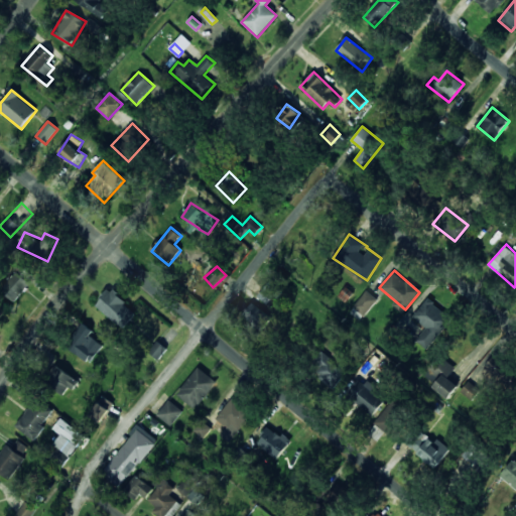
[(13,301),(30,283),(18,272),(1,289),(13,301)]
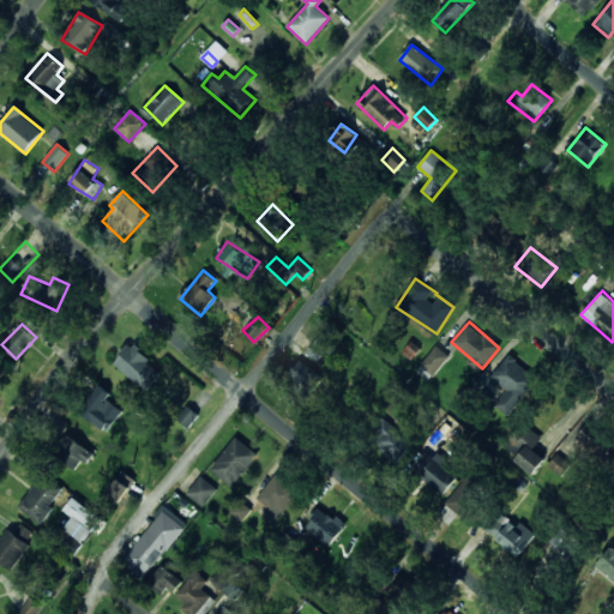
[(323,366),(338,345),(323,332),(307,353),(323,366)]
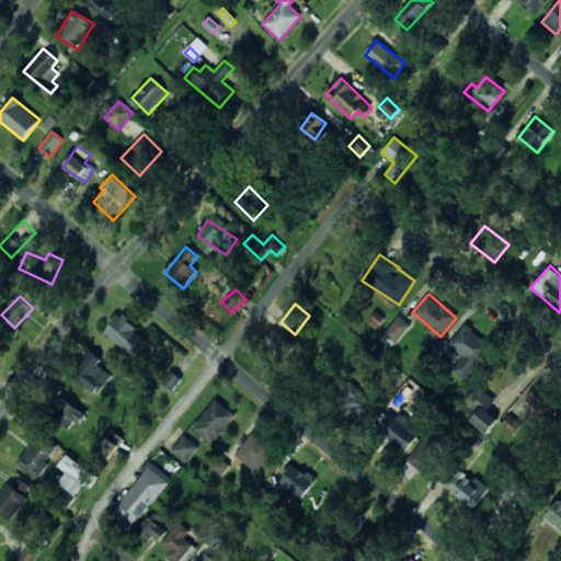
[(104,331),(133,357),(149,340),(121,313),(104,331)]
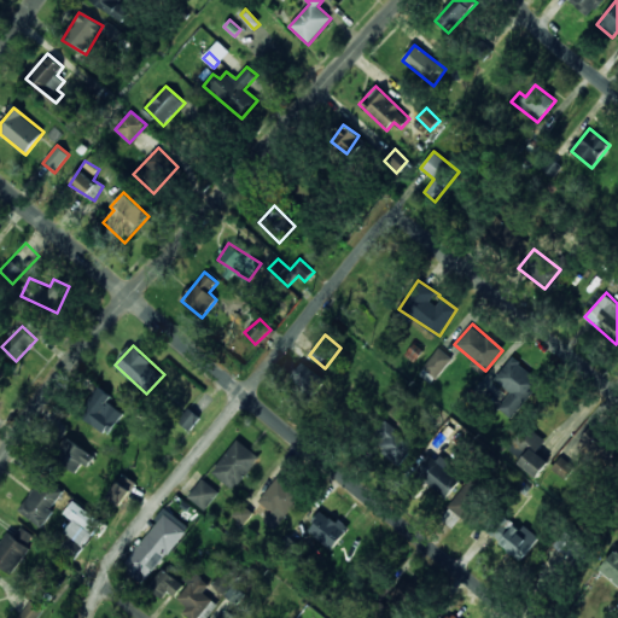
[(432,384),(453,359),(439,348),(419,374),(432,384)]
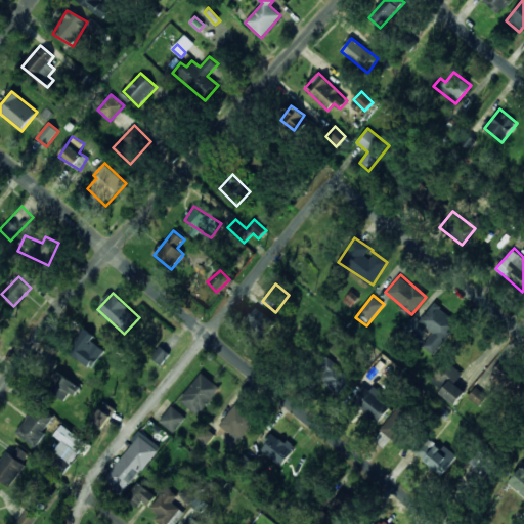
[(419,322),(433,332),(423,346),(435,355),(460,322),(432,303),(419,322)]
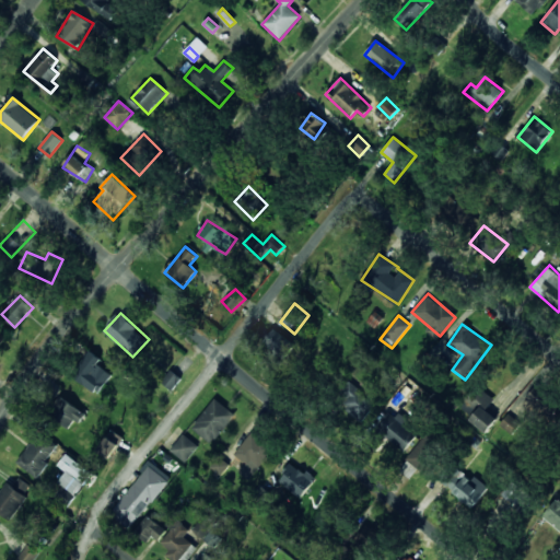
[(295,347),(275,329),(263,342),(283,361),(295,347)]
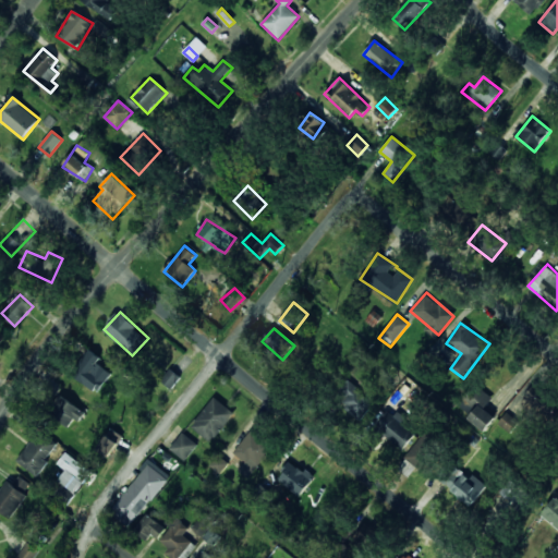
[(97,363),(100,358),(88,350),(71,375),(98,392),(111,373),(97,363)]
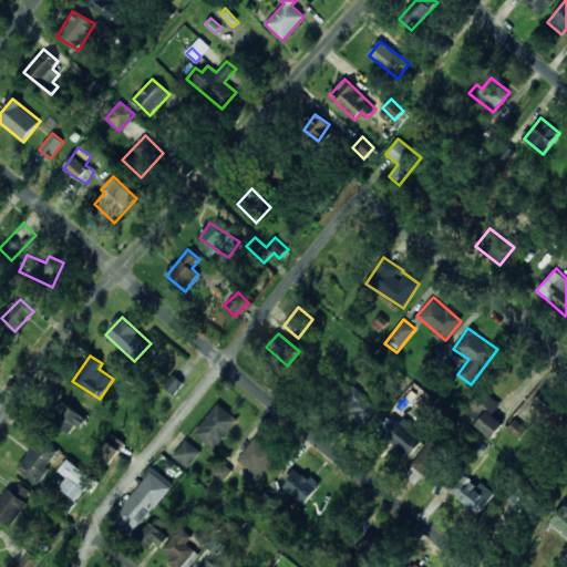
[(184,383),(174,374),(164,387),(174,395),(184,383)]
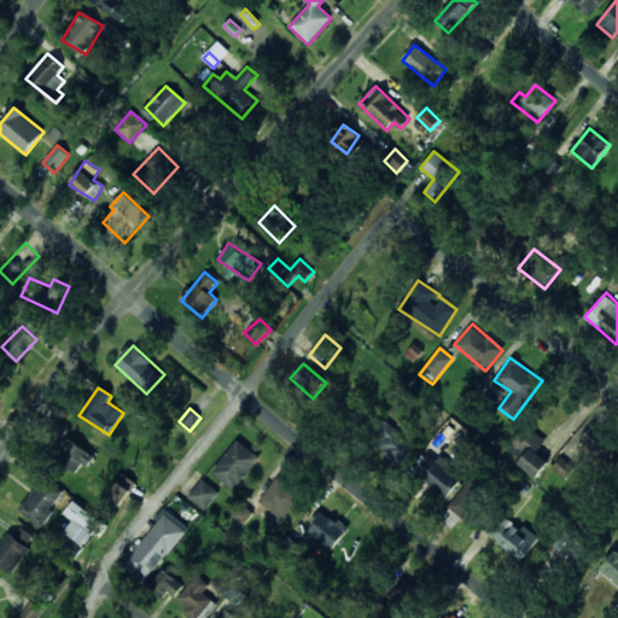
[(401,465),(417,444),(385,420),(369,439),(401,465)]
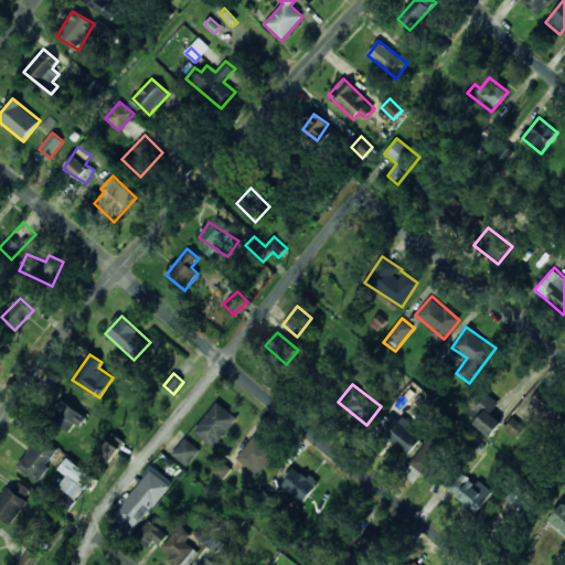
[(498,405),(483,388),(475,395),(490,412),(498,405)]
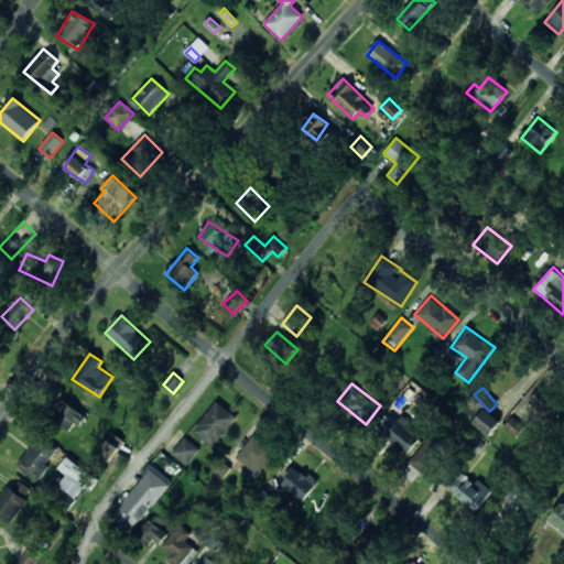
[(75,423),(80,426),(87,415),(58,399),(47,419),(71,432),(75,423)]
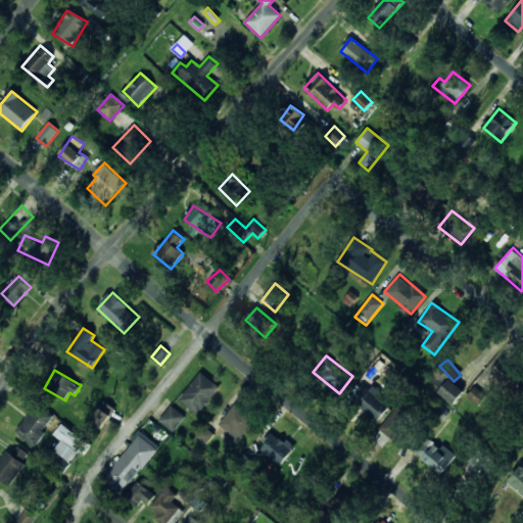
[(179,398),(197,415),(221,389),(202,373),(179,398)]
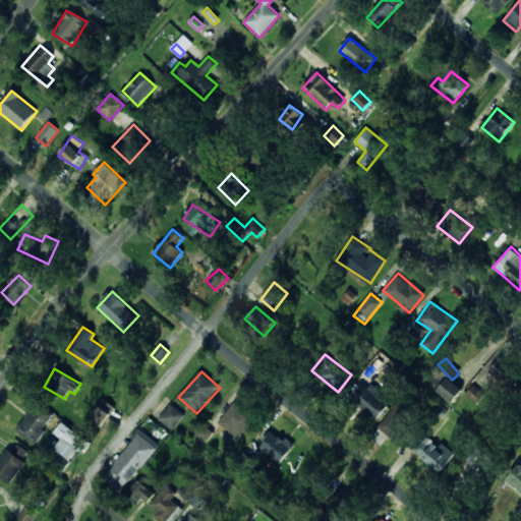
[(437,391),(452,403),(462,389),(448,378),(437,391)]
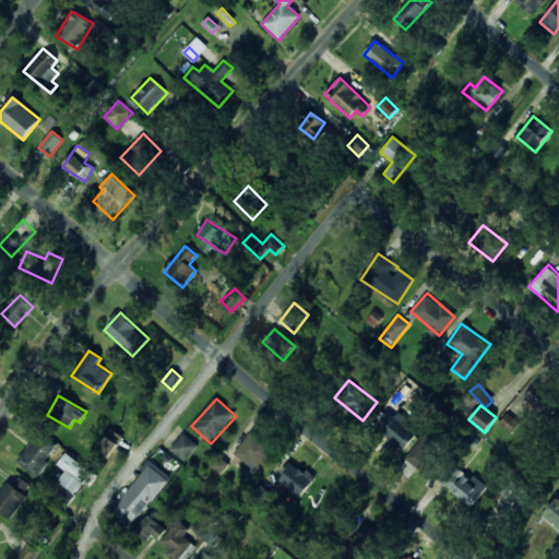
[(377,430),(404,450),(418,430),(391,411),(377,430)]
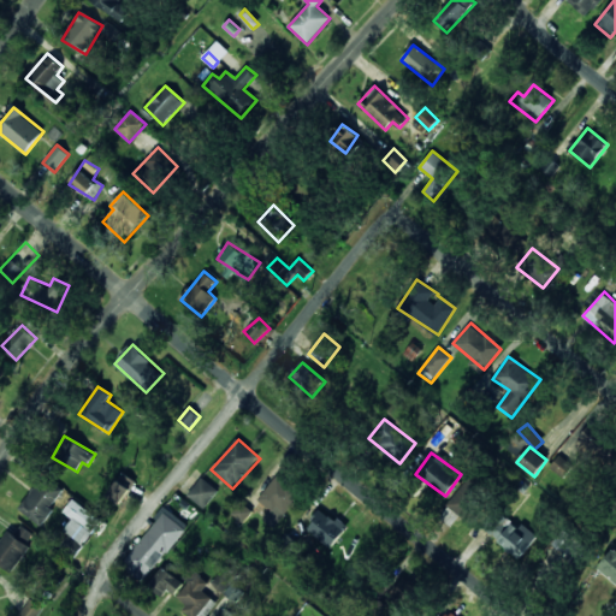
[(550,467),(563,478),(573,467),(560,455),(550,467)]
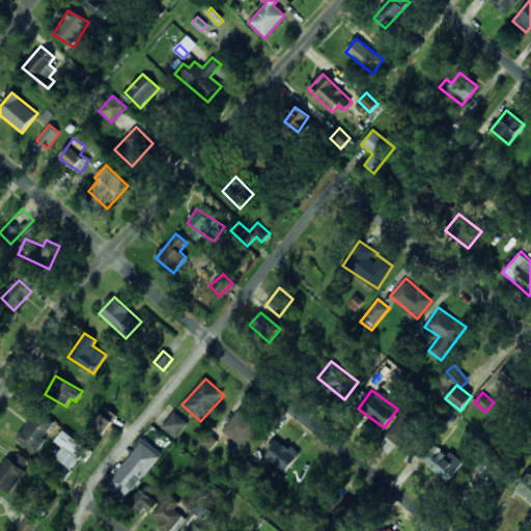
[(117,415),(106,408),(92,427),(105,435),(117,415)]
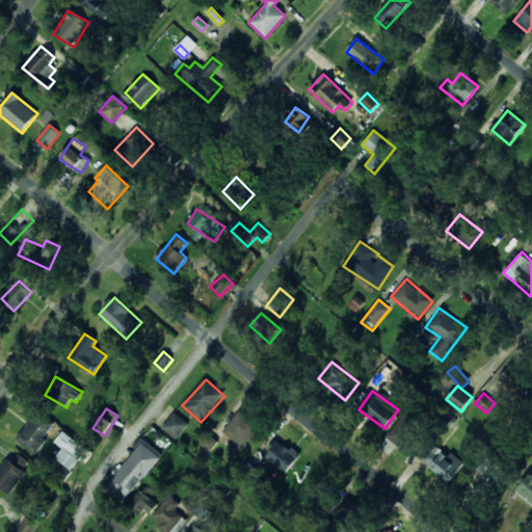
[(258,424),(238,410),(222,433),(242,447),(258,424)]
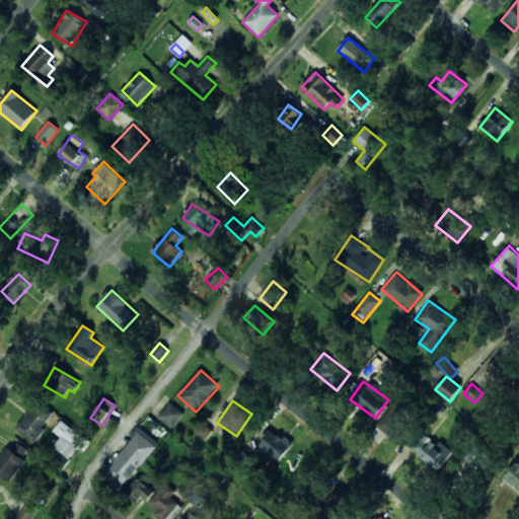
[(32,442),(55,416),(38,401),(15,428),(32,442)]
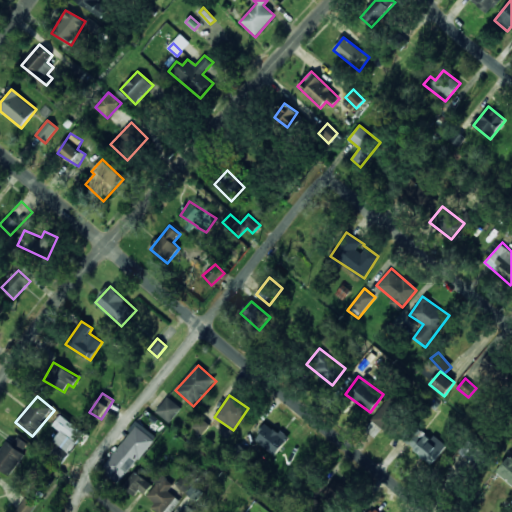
[(182,408),(167,397),(156,412),(170,423),(182,408)]
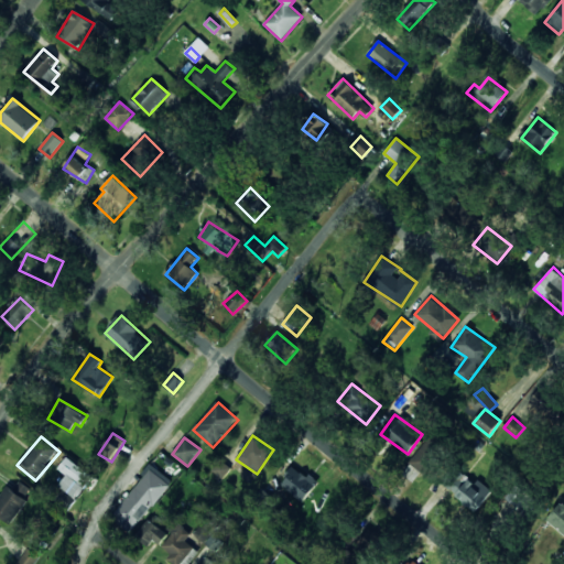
[(427,478),(446,454),(429,438),(409,463),(427,478)]
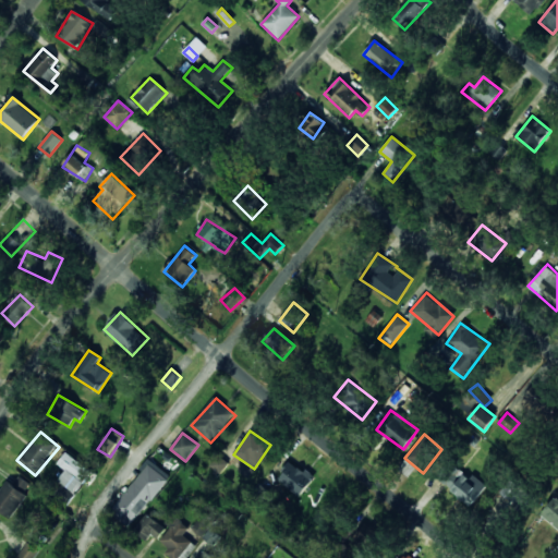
[(59,482),(63,484),(56,496),(71,505),(92,469),(65,453),(59,465),(65,470),(59,482)]
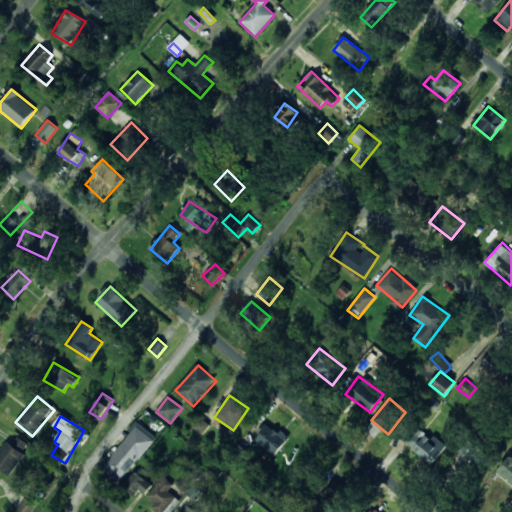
[(210,425),(201,418),(194,426),(203,433),(210,425)]
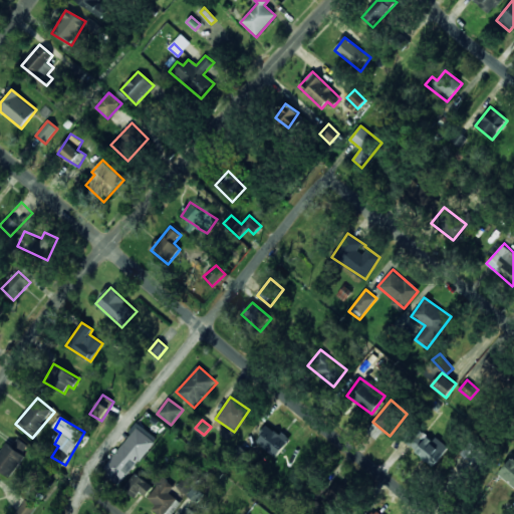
[(275,458),(289,442),(269,425),(255,441),(275,458)]
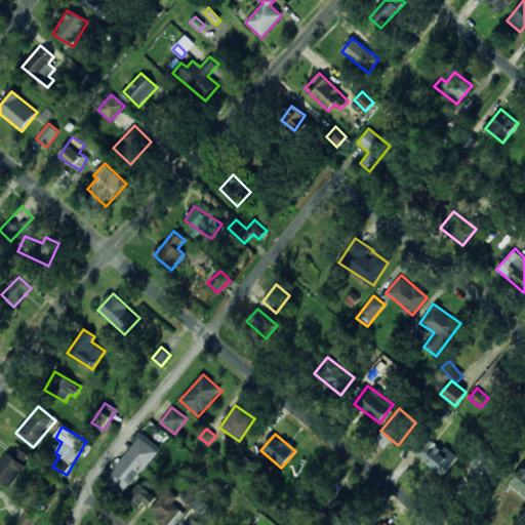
[(445,446),(441,450),(423,435),(411,449),(442,477),(458,458),(445,446)]
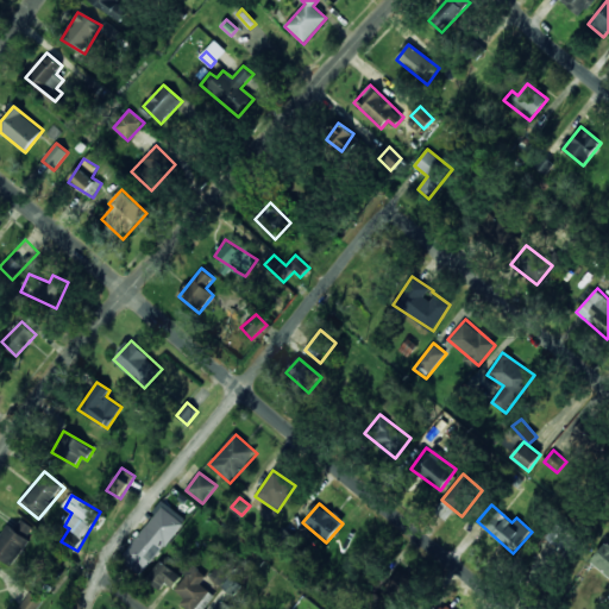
[(121,559),(143,576),(183,522),(162,506),(121,559)]
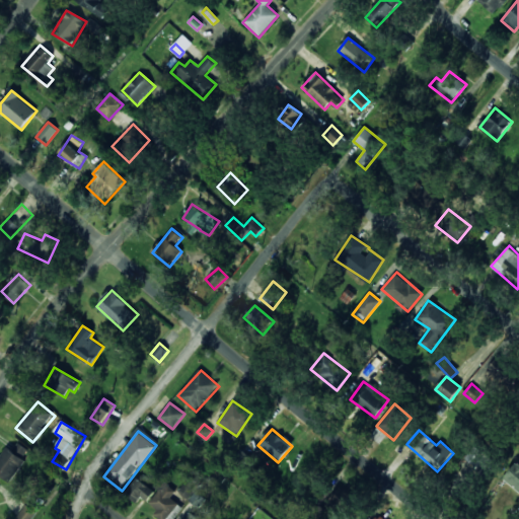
[(7,447),(0,456),(0,474),(9,482),(30,451),(18,443),(12,451),(7,447)]
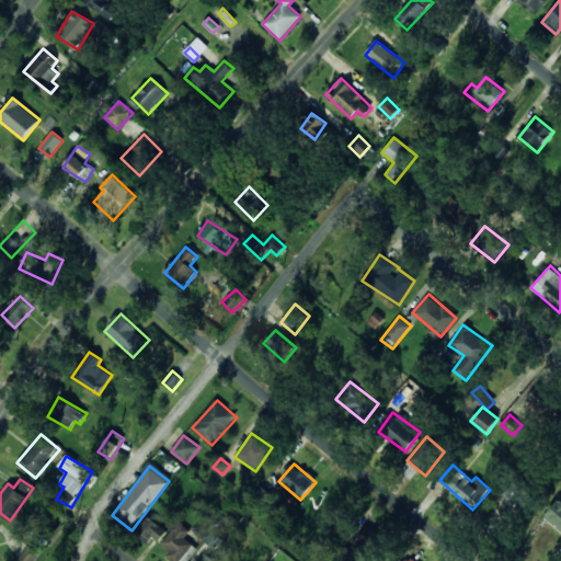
[(545,517),(560,529),(560,503),(558,501),(545,517)]
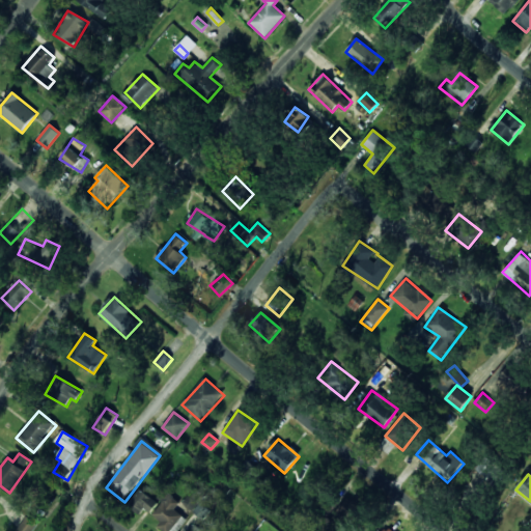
[(193,510),(205,494),(196,487),(184,504),(193,510)]
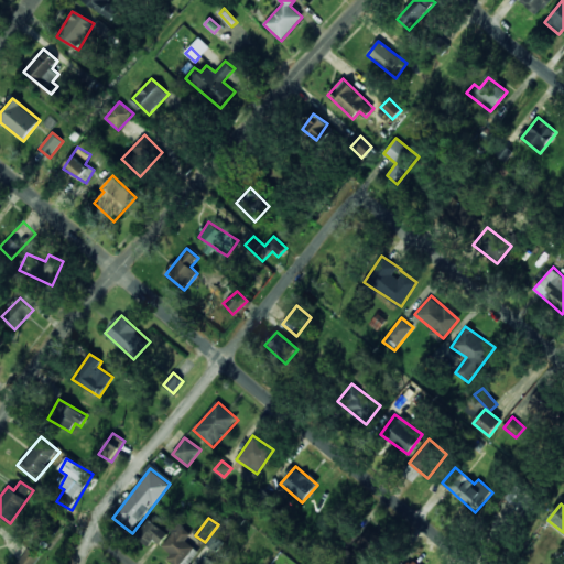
[(134,538),(148,549),(154,540),(160,544),(167,534),(149,519),(134,538)]
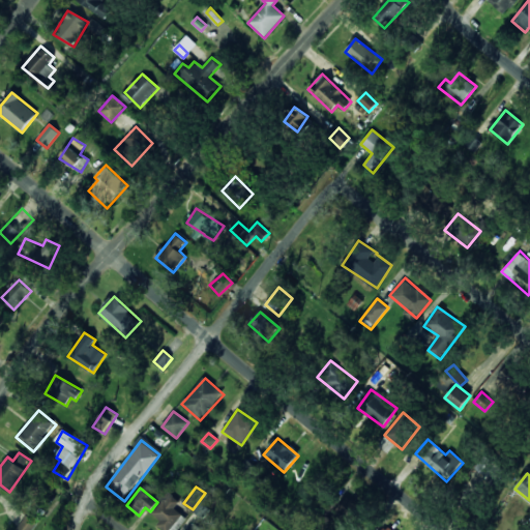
[(162,522),(157,526),(163,529),(170,529),(182,516),(175,508),(180,501),(169,492),(151,512),(162,522)]
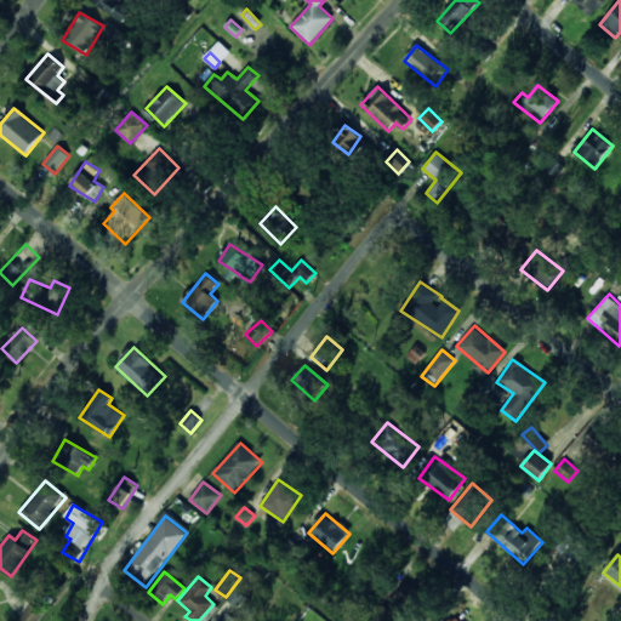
[(244,596),(234,588),(227,598),(235,605),(244,596)]
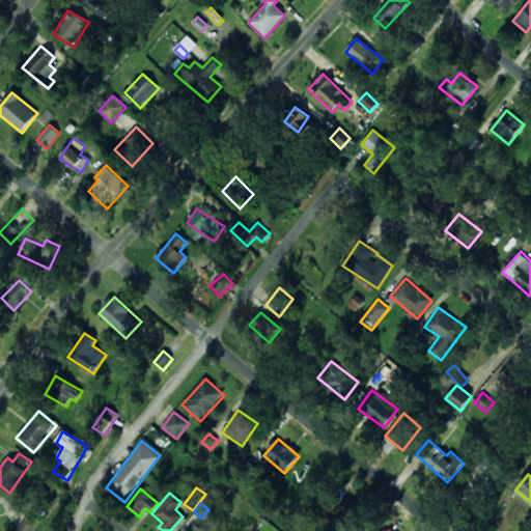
[(355,516),(343,504),(332,514),(344,527),(355,516)]
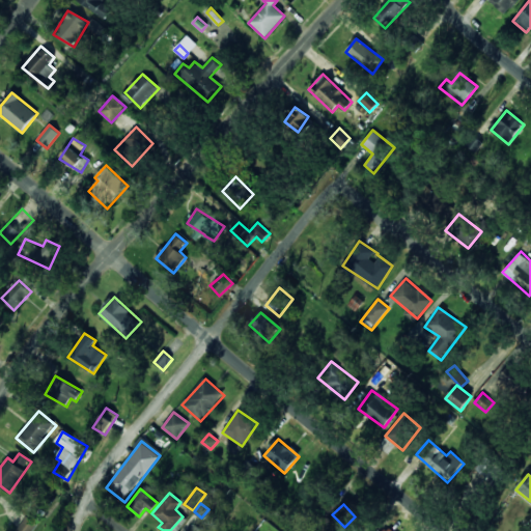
[(17,530),(32,530),(37,524),(27,516),(17,530)]
